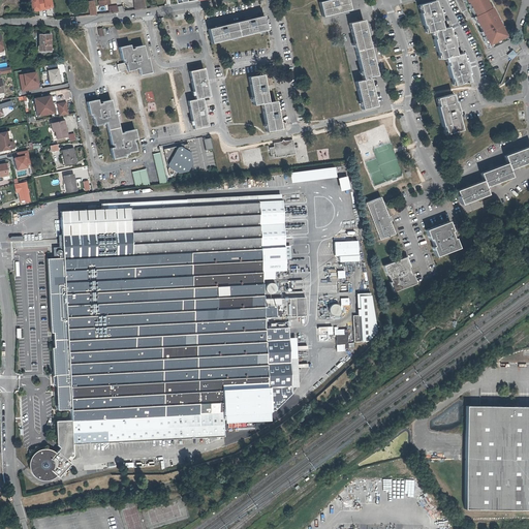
[(28,0),(30,11),(37,9),(38,10),(45,9),(44,8),(52,6),(51,0),(28,0)]
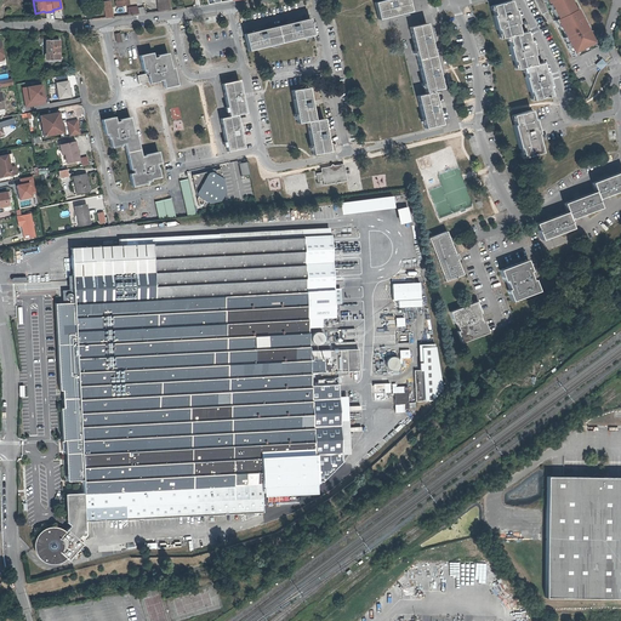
[(102,15),(103,18),(112,17),(109,0),(103,3),(106,15),(102,15)]
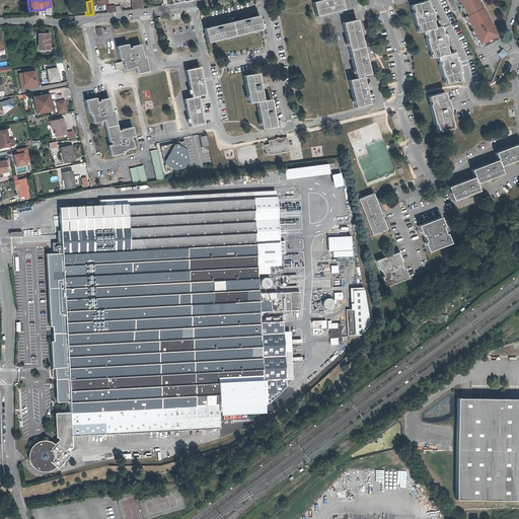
[(133,10),(143,9),(140,0),(134,0),(132,0),(133,10)]
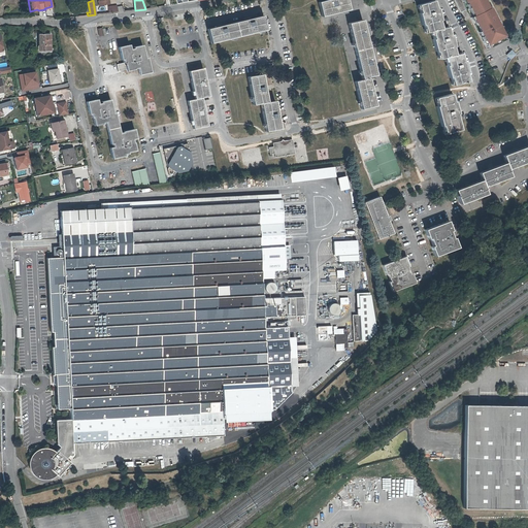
[(349,8),(347,0),(318,0),(322,15),(349,8)]
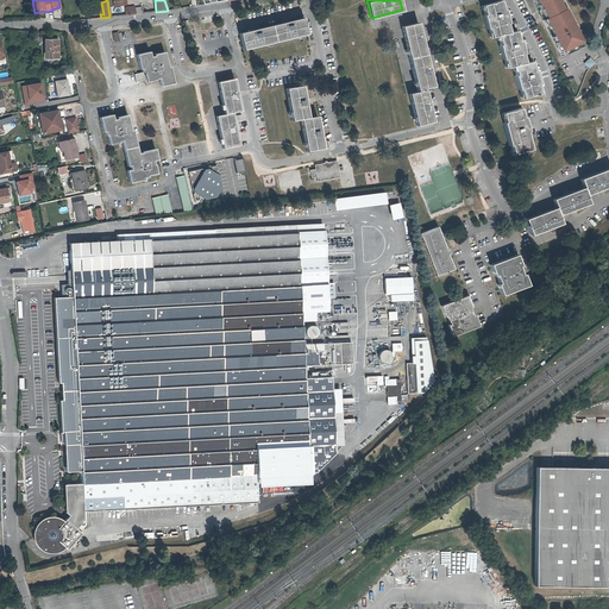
[(496,35),(508,32),(506,23),(507,23),(503,8),(502,8),(500,0),(498,0),(482,4),(483,13),(482,14),(485,27),(487,27),(489,36),(496,35)]
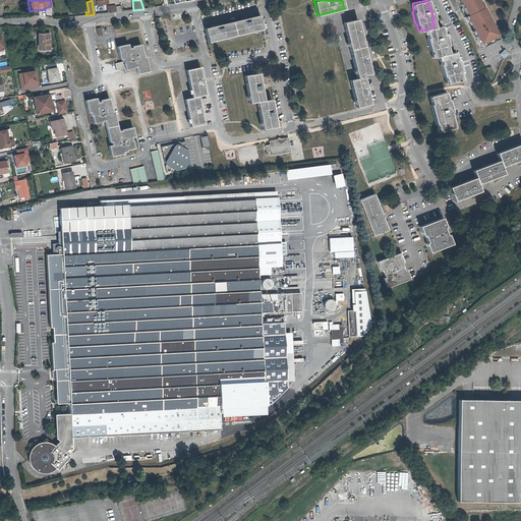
[(448,0),(454,11),(458,19),(463,17),(478,48),(498,39),(488,19),(489,18),(487,15),(486,16),(478,0),(448,0)]
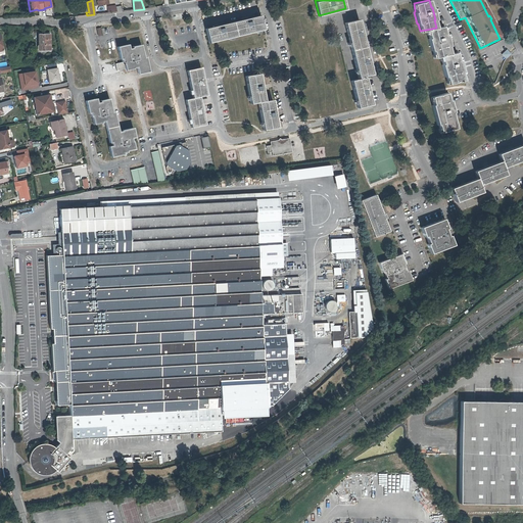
[(258,16),(257,13),(203,28),(206,42),(262,27),(260,24),(260,22),(259,18),(260,18),(259,16),(258,16)]
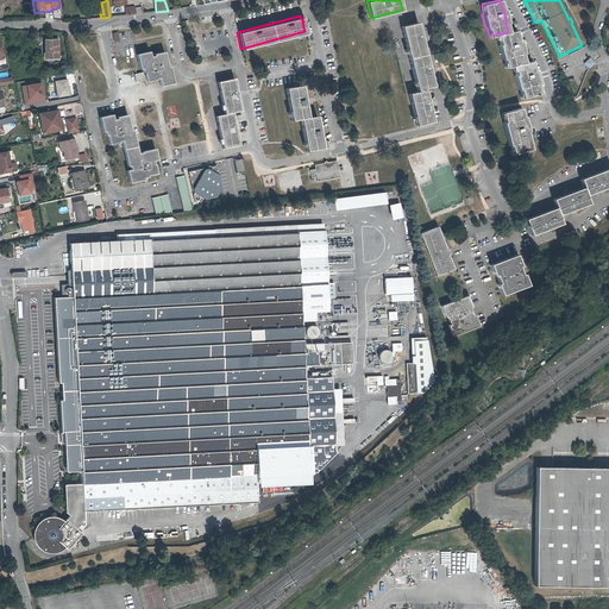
[(419,89),(408,92),(415,124),(432,120),(425,88),(421,88),(421,87),(433,85),(418,20),(401,25),(415,89),(419,88),(419,89)]
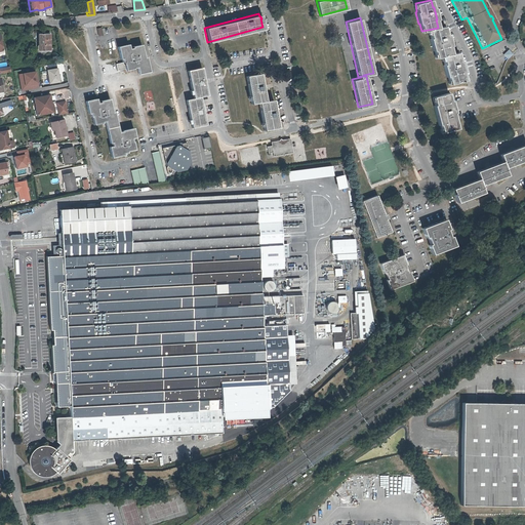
[(435,57),(441,56),(450,54),(448,47),(448,46),(450,46),(447,34),(446,34),(444,27),(438,28),(428,30),(430,37),(430,38),(429,38),(432,50),(433,50),(435,57)]
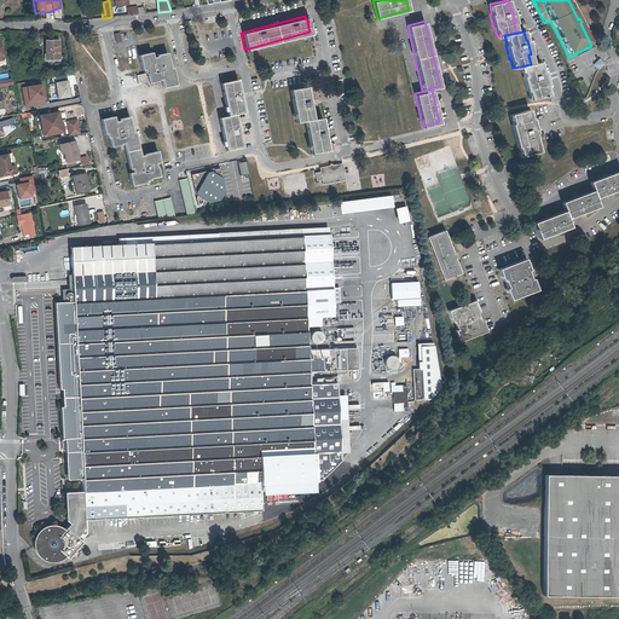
[(45,41),(46,53),(42,55),(42,63),(62,62),(62,53),(59,53),(58,41),(45,41)]
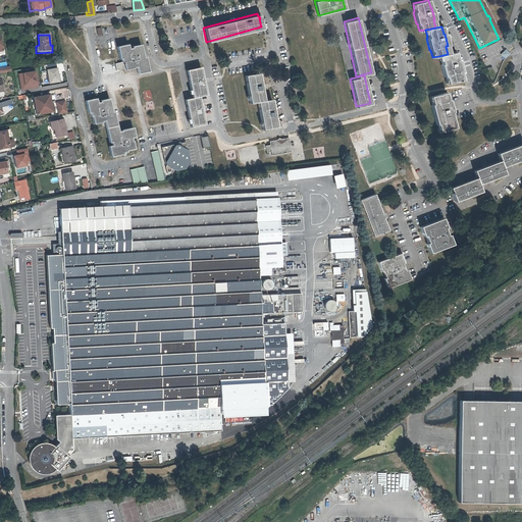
[(126,43),(115,46),(118,57),(120,57),(120,61),(117,61),(115,62),(101,65),(104,79),(125,74),(124,68),(133,66),(132,65),(135,64),(137,73),(148,71),(145,56),(142,57),(140,44),(131,46),(131,47),(127,48),(126,43)]
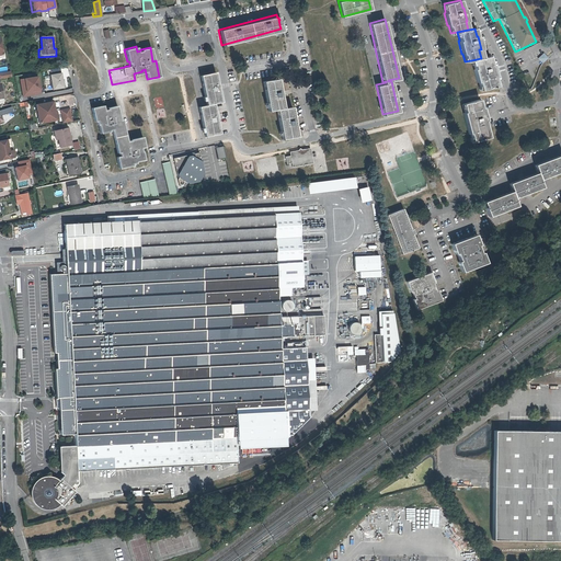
[(541,63),(547,57),(542,54),(537,58),(541,63)]
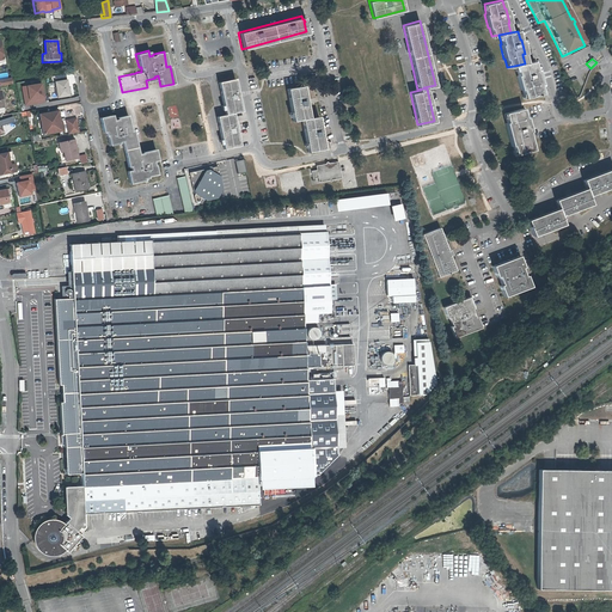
[(520,89),(522,98),(539,95),(540,95),(538,84),(539,84),(538,79),(536,69),(534,69),(533,62),(533,61),(525,63),(514,66),(516,75),(515,75),(516,83),(518,89),(520,89)]
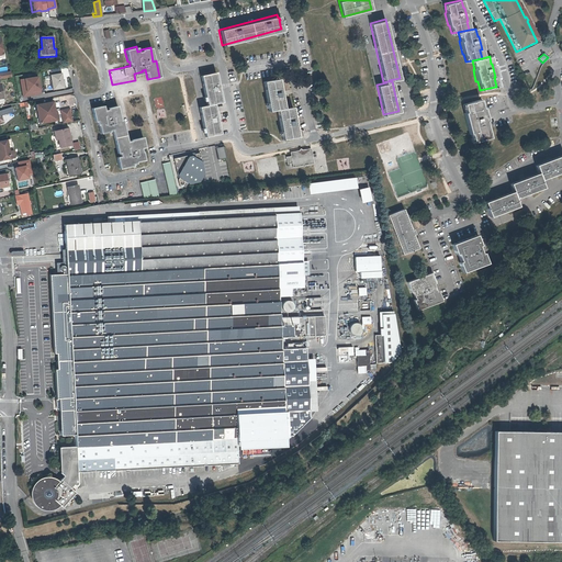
[(203,135),(218,132),(213,102),(221,101),(215,71),(200,75),(204,104),(198,105),(203,135)]
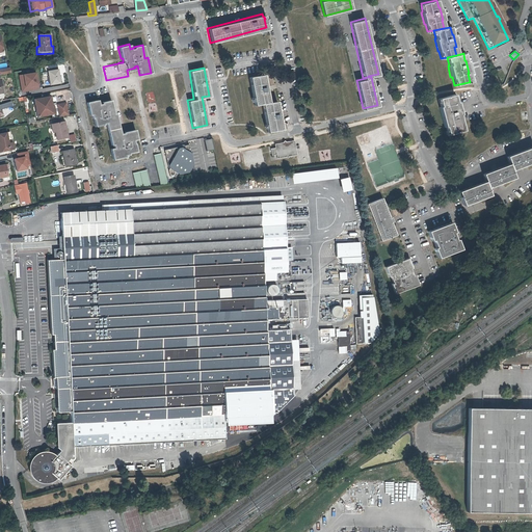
[(61,83),(58,70),(49,72),(51,84),(61,83)]
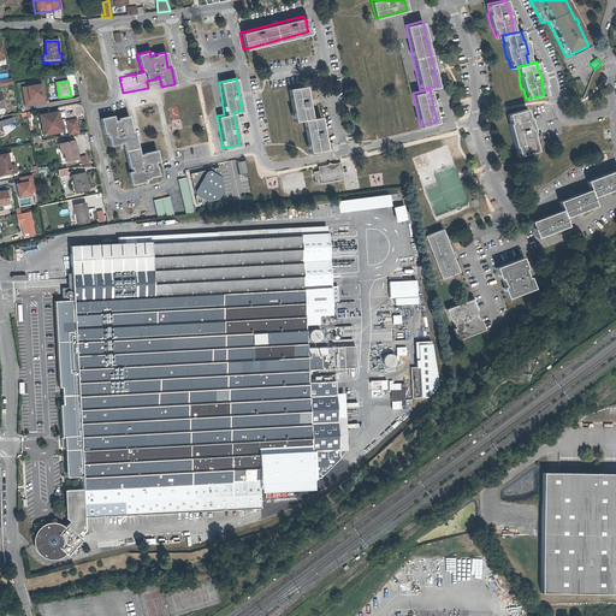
[(41,84),(28,87),(29,100),(43,98),(41,84)]
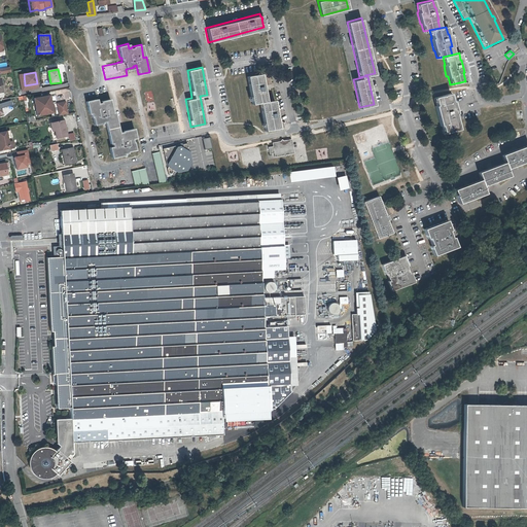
[(265,101),(262,92),(260,79),(259,73),(245,76),(248,94),(250,103),(257,102),(264,130),(277,128),(277,123),(276,118),(272,100),(265,101)]
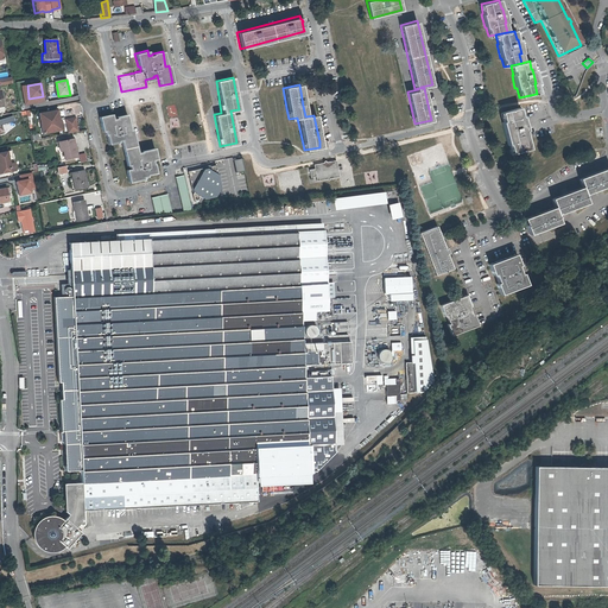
[(507,145),(510,154),(529,150),(524,131),(525,131),(521,116),(519,116),(518,108),(499,113),(501,121),(499,122),(505,146),(507,145)]
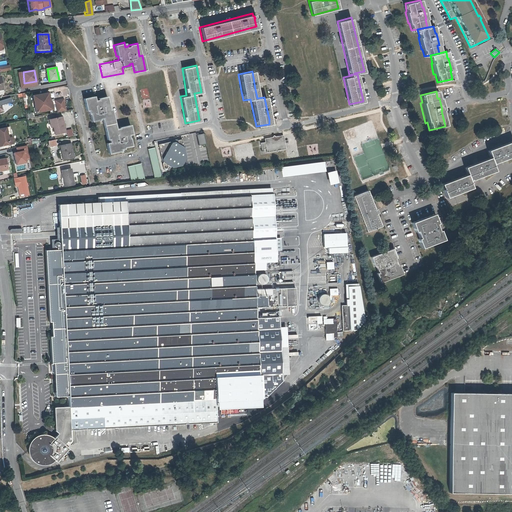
[(48,93),(36,95),(38,105),(34,106),(36,112),(50,110),(49,103),(50,103),(48,93)]
